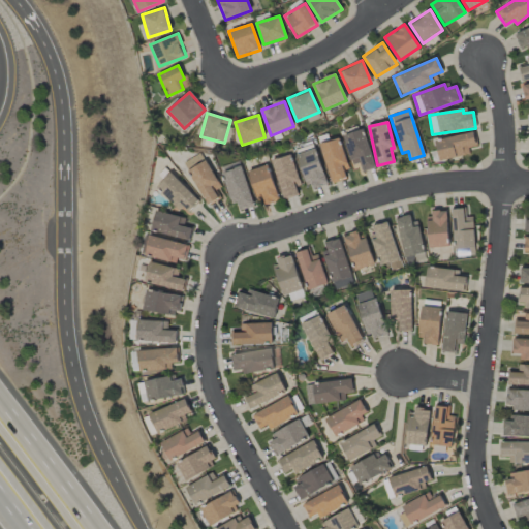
[(360,163),(363,172),(376,166),(362,129),(342,136),(352,165),(360,163)]
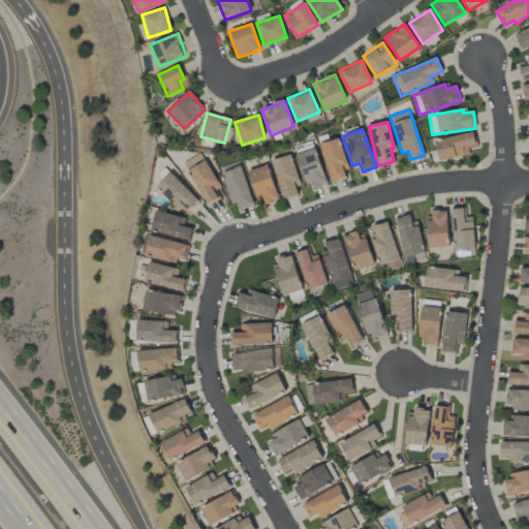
[(438,160),(469,157),(468,148),(475,147),(473,134),(435,138),(438,160)]
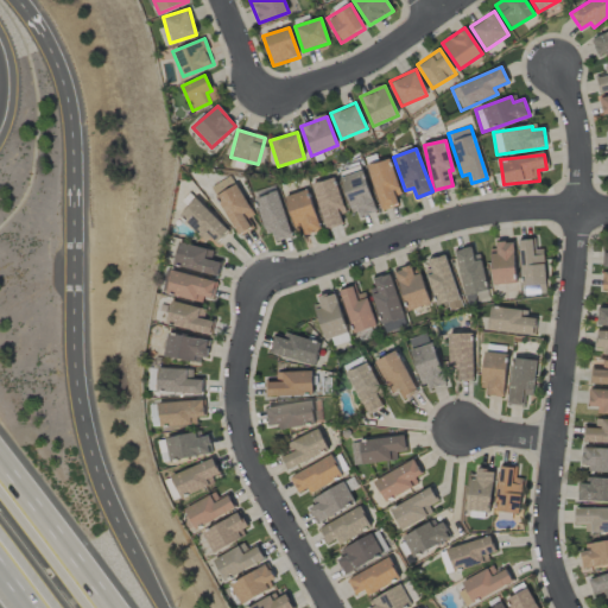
[(378,209),(397,206),(394,190),(397,189),(391,159),(368,164),(378,209)]
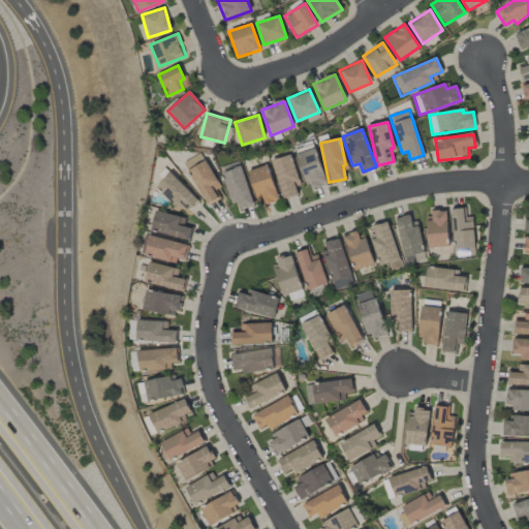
[(327,184),(315,148),(297,154),(309,190),(327,184)]
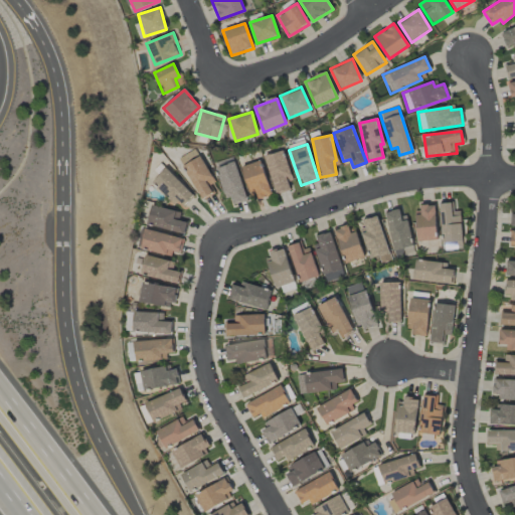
[(179,158),(200,200),(212,194),(208,185),(213,183),(196,149),(179,158)]
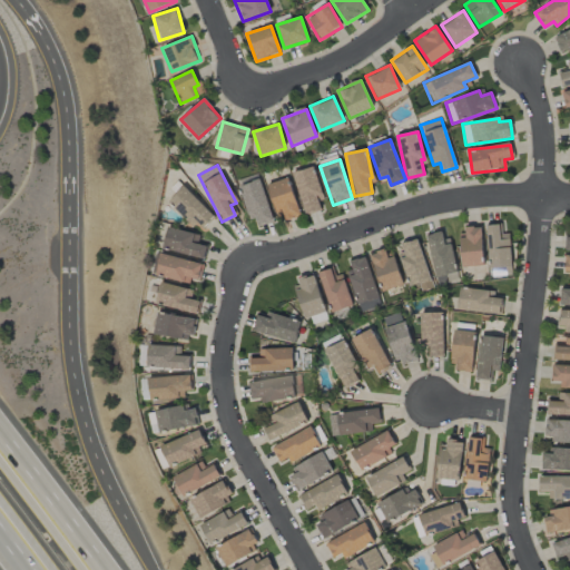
[(321,209),(316,196),(322,195),(313,166),(292,173),(305,215),(321,209)]
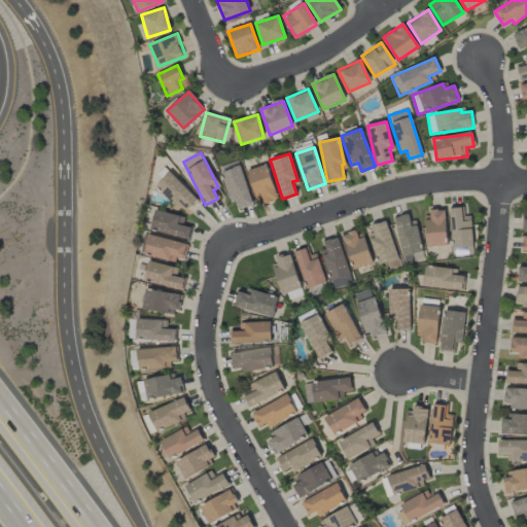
[(246,171),(257,204),(277,197),(267,165),(246,171)]
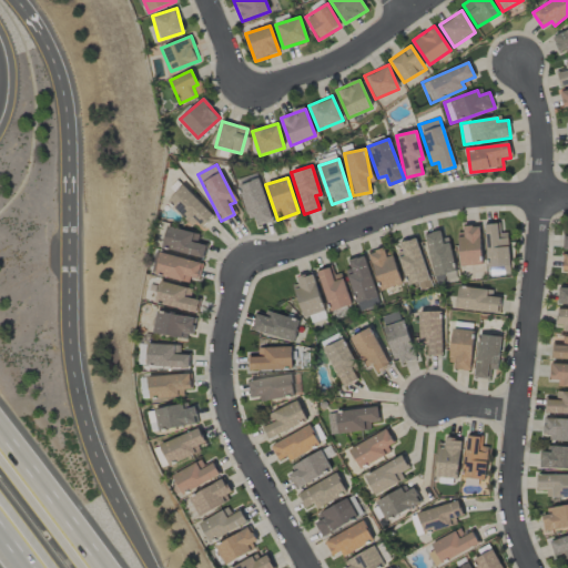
[(254,217),(256,225),(273,220),(259,179),(237,185),(249,219),(254,217)]
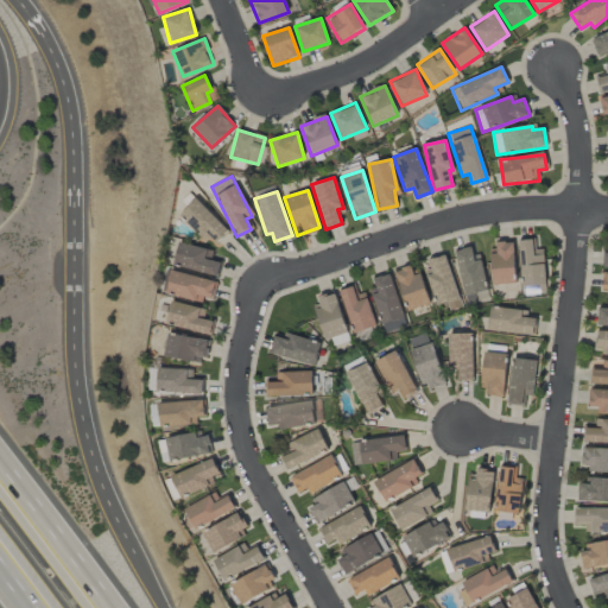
[(228,230),(195,198),(179,215),(204,239),(208,235),(216,244),(228,230)]
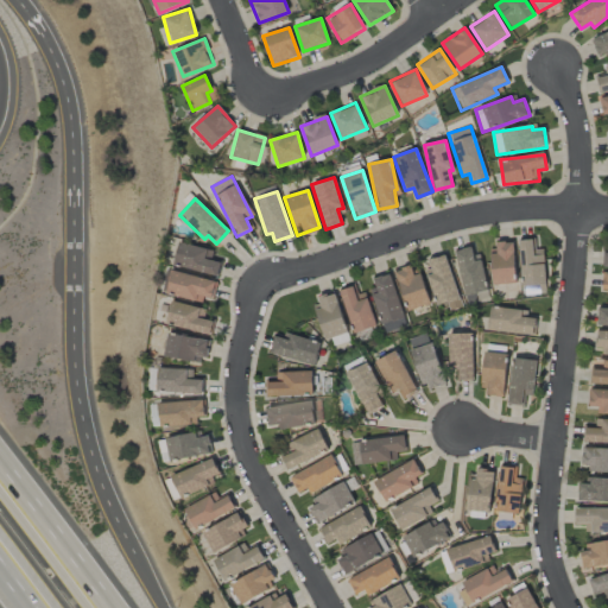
[(544,295),(542,239),(520,240),(521,295),(544,295)]
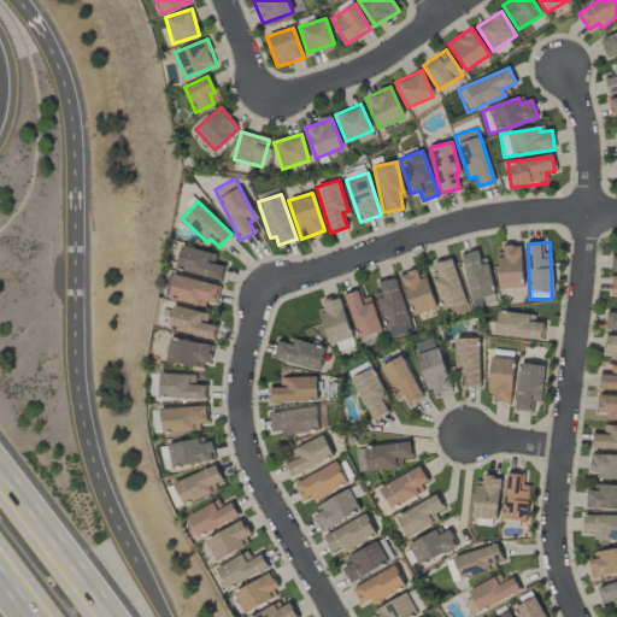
[(523,288),(522,246),(498,247),(499,289),(523,288)]
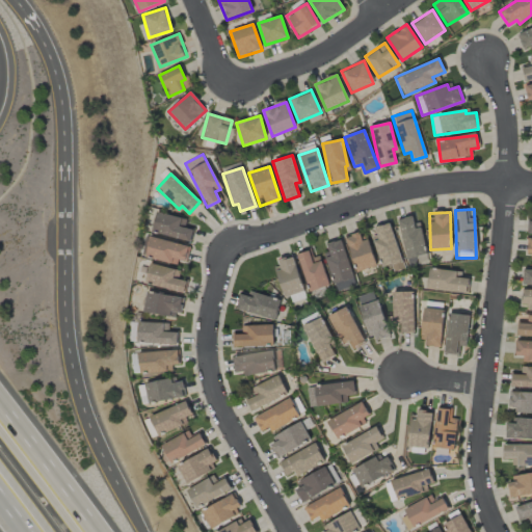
[(191,240),(192,230),(180,228),(181,217),(155,213),(152,234),(191,240)]
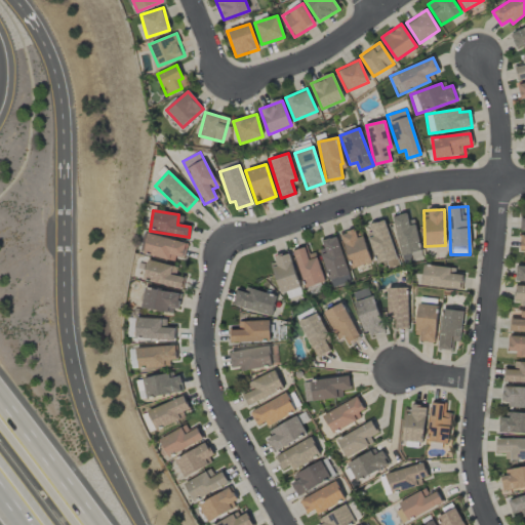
[(402,263),(421,258),(414,219),(408,220),(407,212),(393,215),(402,263)]
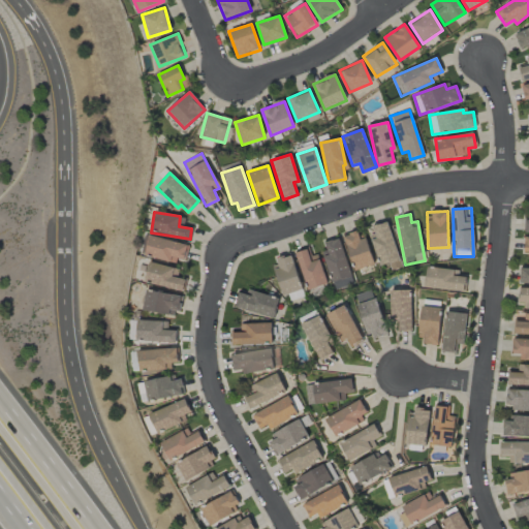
[(365,238),(360,240),(356,230),(342,236),(354,271),(374,265),(365,238)]
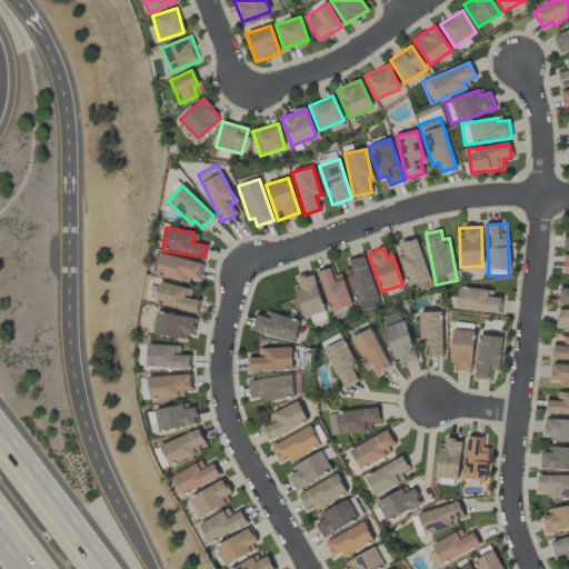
[(201,263),(160,253),(155,276),(182,282),(183,276),(198,280),(201,263)]
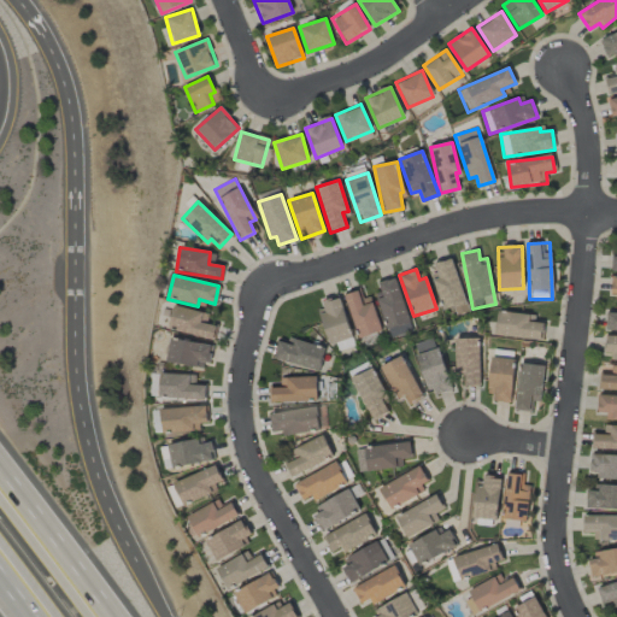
[(412,330),(394,276),(377,282),(380,292),(376,293),(391,338),(412,330)]
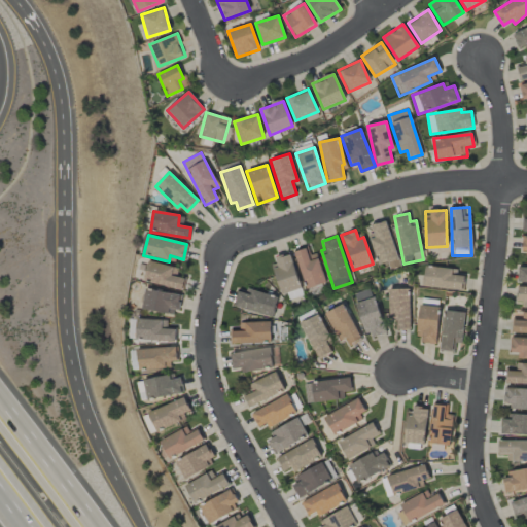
[(316,252),(308,254),(306,247),(293,251),(306,289),(325,283),(316,252)]
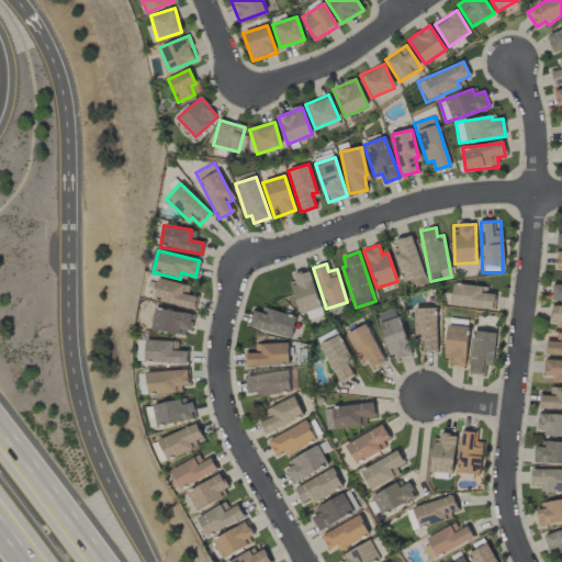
[(298,314),(318,310),(312,272),(291,276),(298,314)]
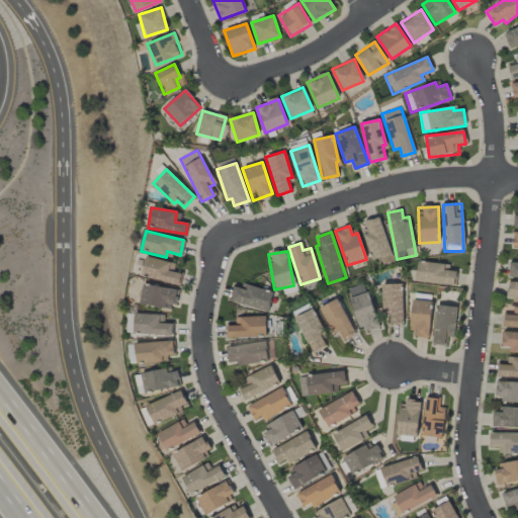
[(170,262),(146,257),(142,277),(179,285),(182,273),(169,271),(170,262)]
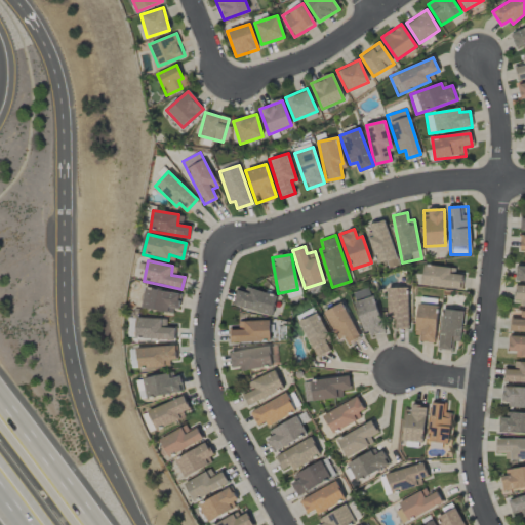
[(461,275),(450,273),(450,269),(423,265),(420,285),(459,290),(461,275)]
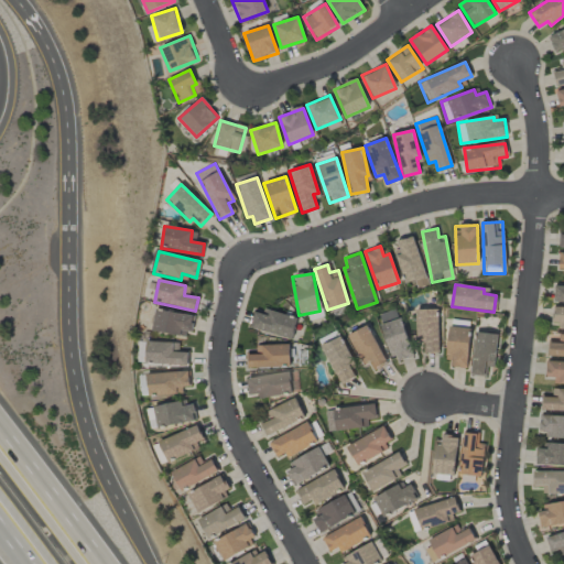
[(192,333),(194,316),(155,308),(151,331),(181,336),(182,331),(192,333)]
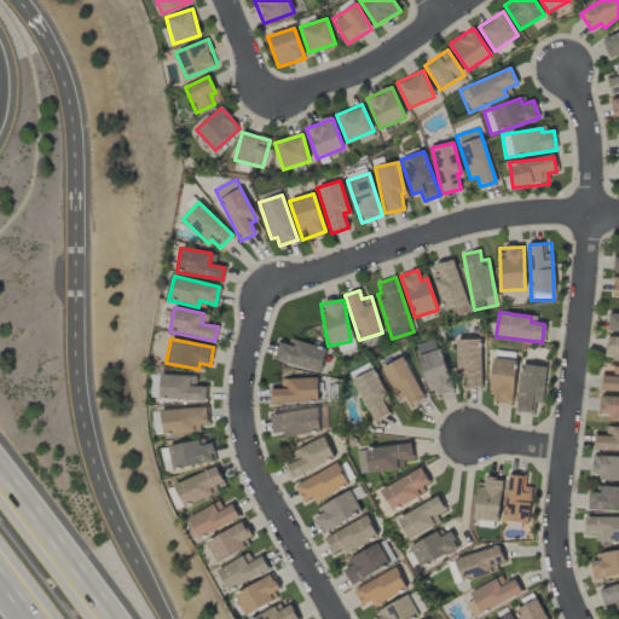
[(273,359),(319,374),(327,350),(291,339),(289,345),(279,342),(273,359)]
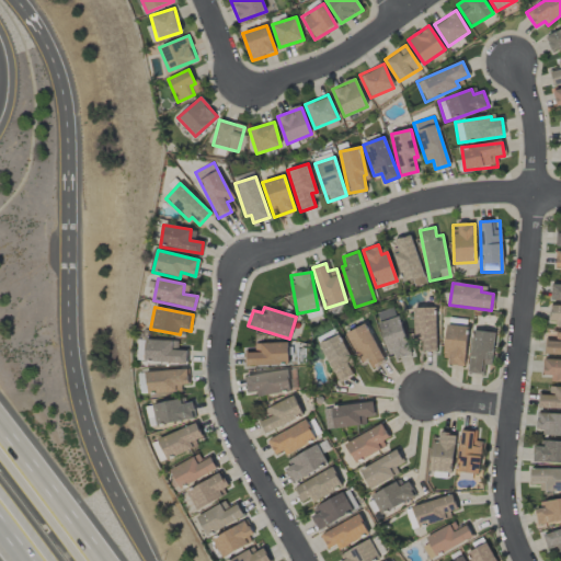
[(436,352),(436,308),(415,308),(416,352),(436,352)]
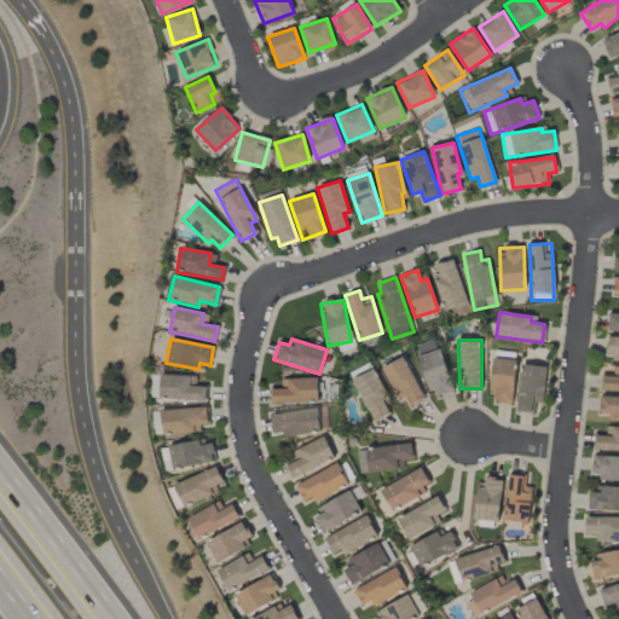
[(416,356),(433,399),(455,392),(438,348),(428,352),(428,351),(416,356)]
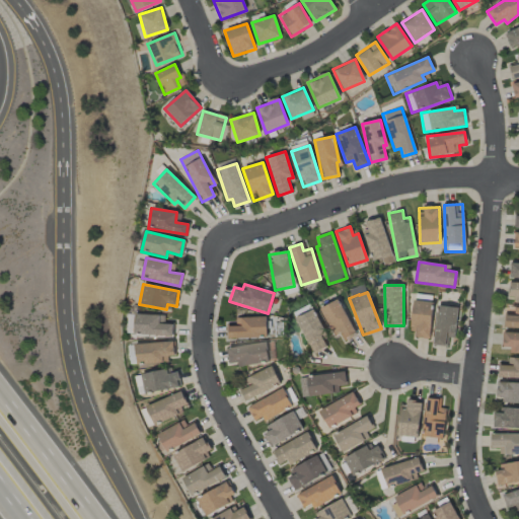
[(343,341),(356,335),(340,299),(320,308),(334,337),(340,334),(343,341)]
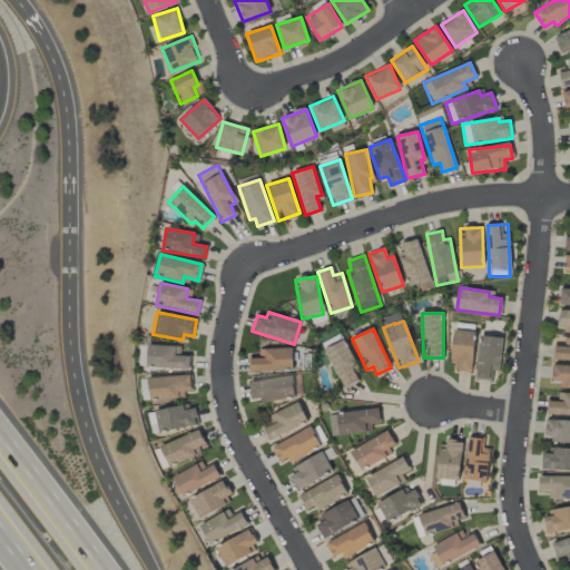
[(451,371),(473,372),(474,331),(453,330),(451,371)]
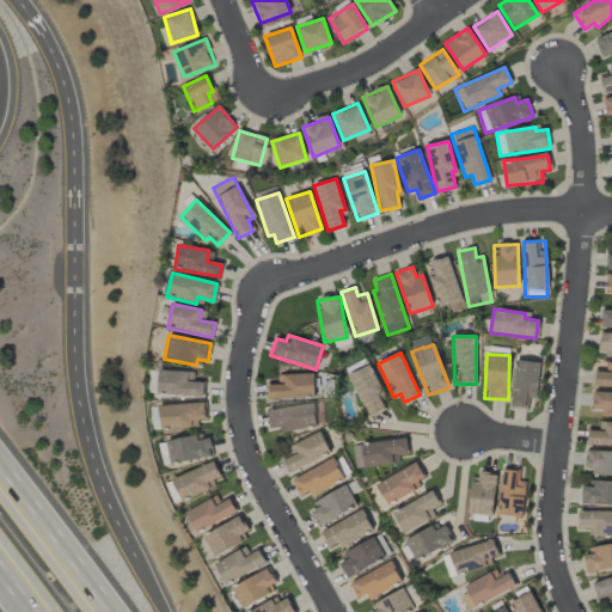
[(539,362),(515,361),(512,408),(534,410),(539,362)]
